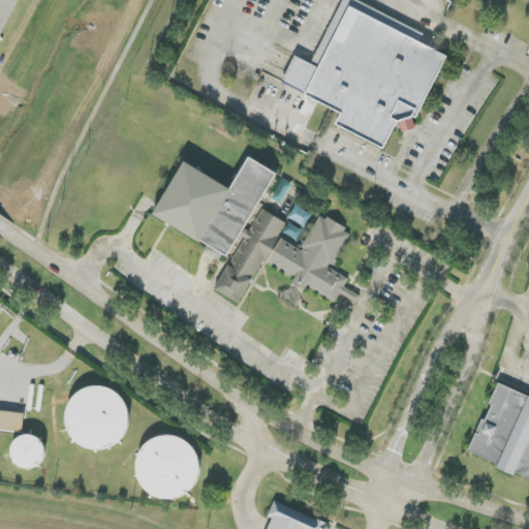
[(446,55),(421,43),(425,32),(351,0),(321,68),(294,57),(282,85),(342,112),(336,126),(385,148),(396,125),(412,132),(446,55)]
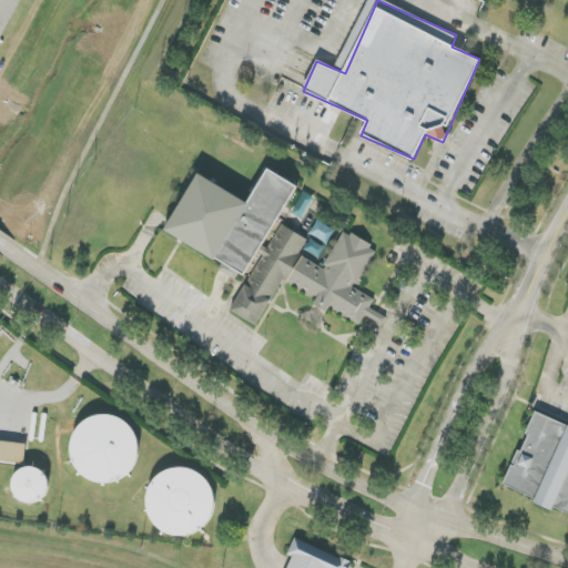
[(165,233),(223,263),(220,271),(241,282),(256,252),(262,255),(231,312),(260,327),(306,239),(281,225),(269,249),(264,246),(297,185),(267,170),(250,202),(196,174),(165,233)]
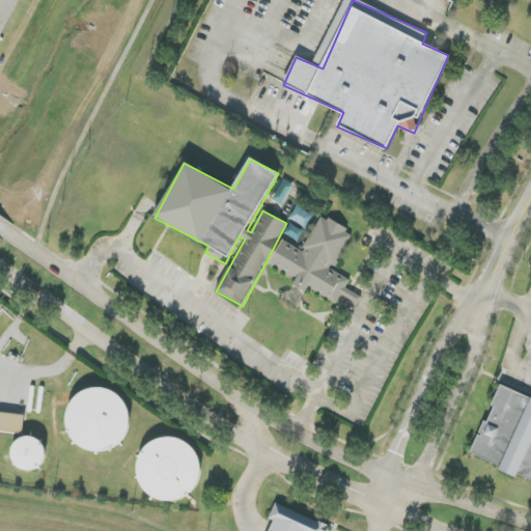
[(303,250),(282,240),(269,264),(296,278),(291,285),(306,292),(308,288),(337,303),(341,295),(358,304),(361,297),(345,288),(351,279),(333,270),(352,232),(320,216),(303,250)]
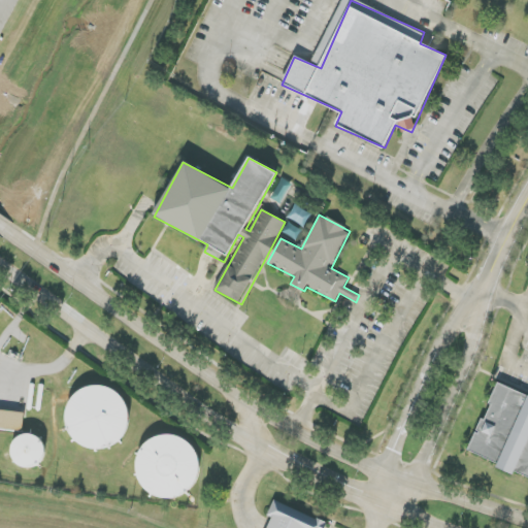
[(527,397),(499,385),(491,404),(495,405),(487,422),(484,420),(469,451),(500,464),(499,468),(516,476),(517,473),(527,477),(527,397)]
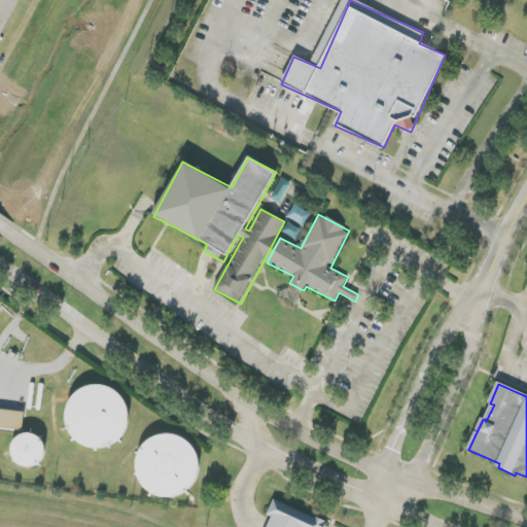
[(128,445),(126,388),(68,389),(70,447),(128,445)]
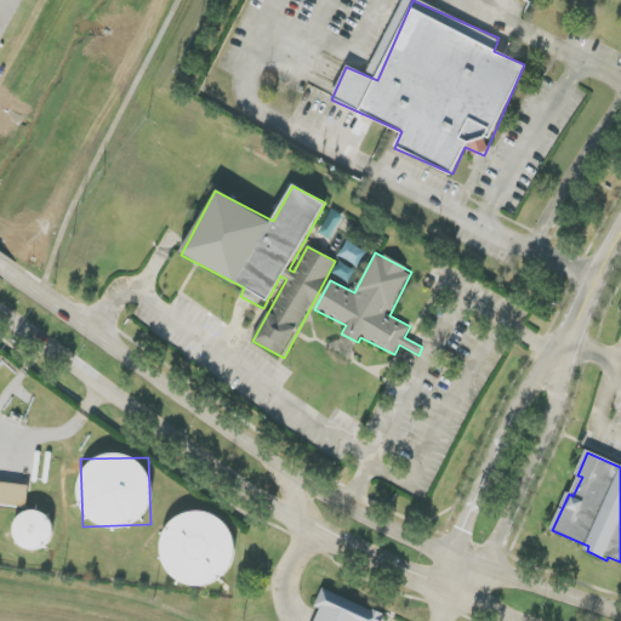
[(0,503),(28,505),(28,484),(0,483),(0,503)]
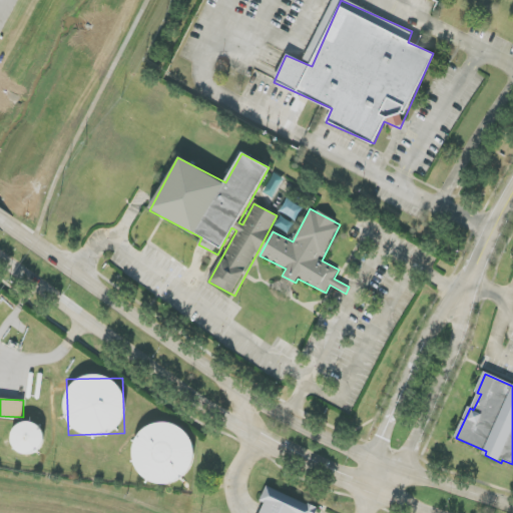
[(128,436),(147,489),(199,470),(180,417),(128,436)]
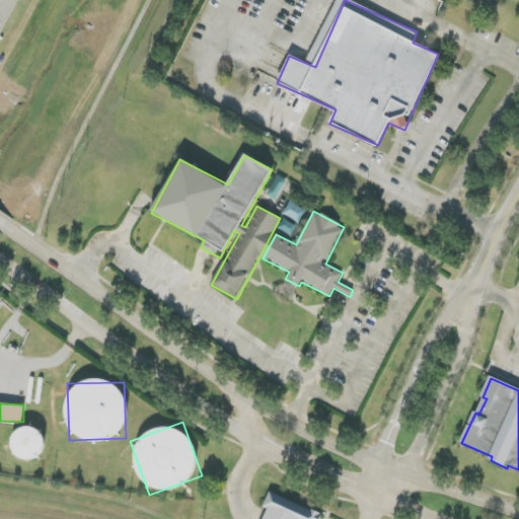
[(42,427),(14,428),(15,460),(43,459),(42,427)]
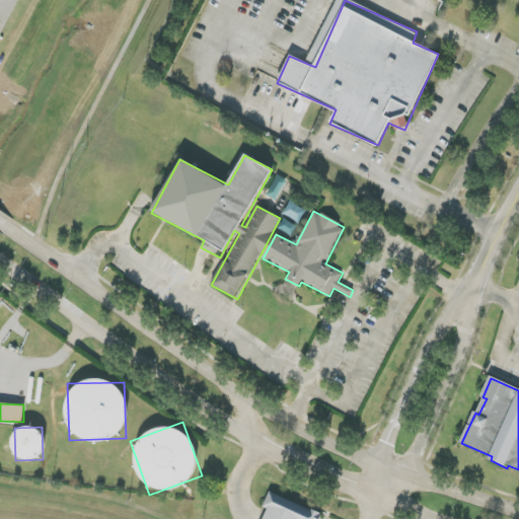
[(263,518),(318,518),(321,513),(270,493),(264,507),(268,509),(263,518)]
